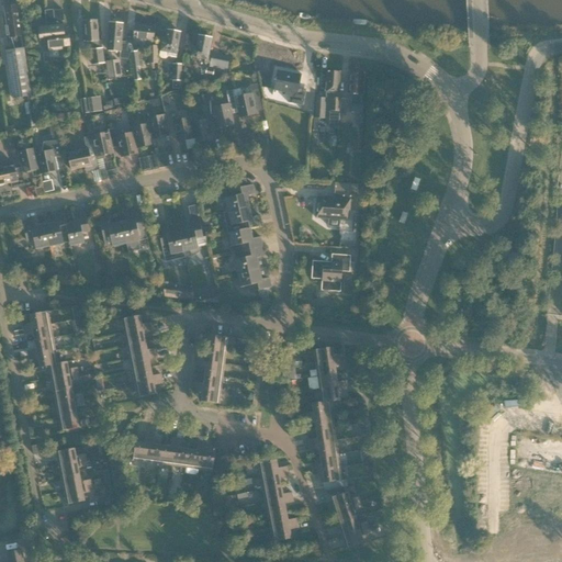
[(10,38),(11,38),(23,36),(21,27),(21,23),(18,4),(3,7),(7,25),(4,26),(7,36),(10,36),(10,38)]
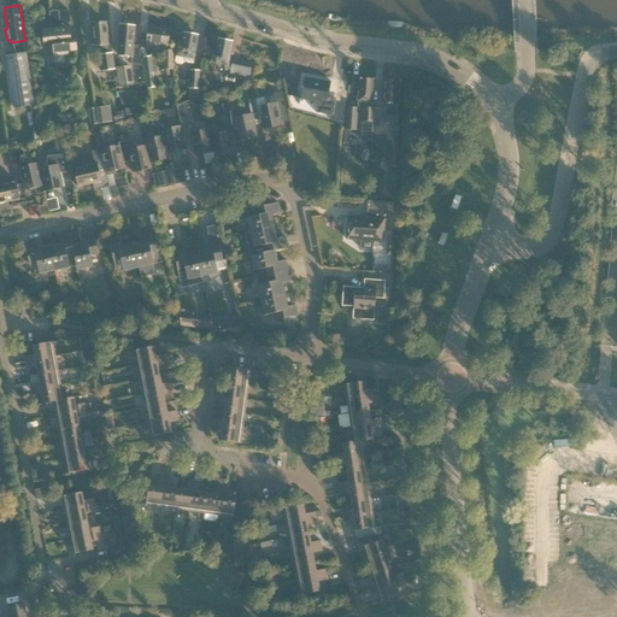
[(60,25),(59,11),(50,12),(51,27),(60,25)]
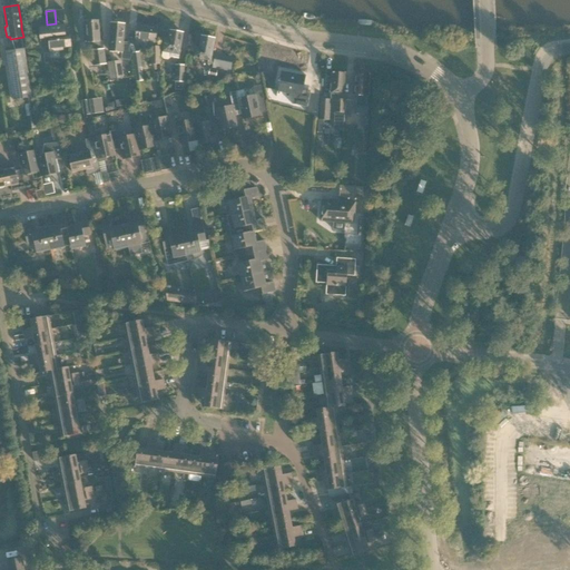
[(101,49),(98,20),(85,21),(86,33),(85,35),(86,42),(92,41),(94,50),(91,50),(95,65),(106,64),(104,48),(101,49)]
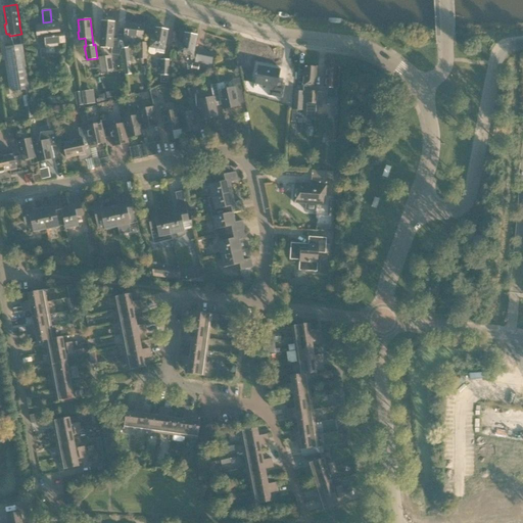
[(114,22),(102,21),(100,40),(101,40),(101,47),(111,48),(111,54),(122,55),(122,49),(117,39),(112,38),(114,22)]
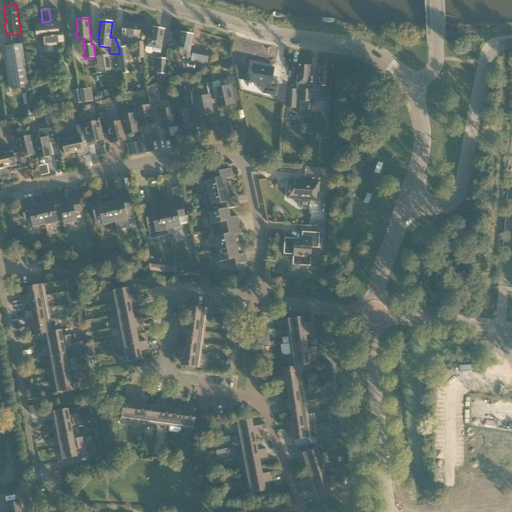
[(59,32),(58,22),(34,24),(35,35),(43,34),(44,46),(57,45),(56,42),(64,42),(63,32),(59,32)]
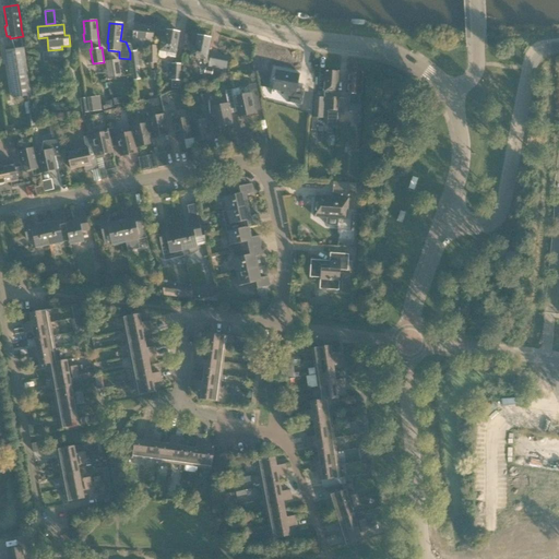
[(154,27),(134,25),(132,43),(152,45),(154,27)]
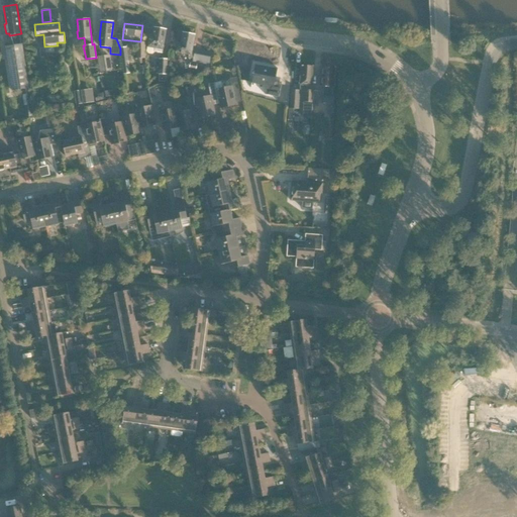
[(166,29),(154,27),(153,34),(149,34),(147,46),(146,52),(147,54),(151,55),(153,53),(162,54),(166,29)]
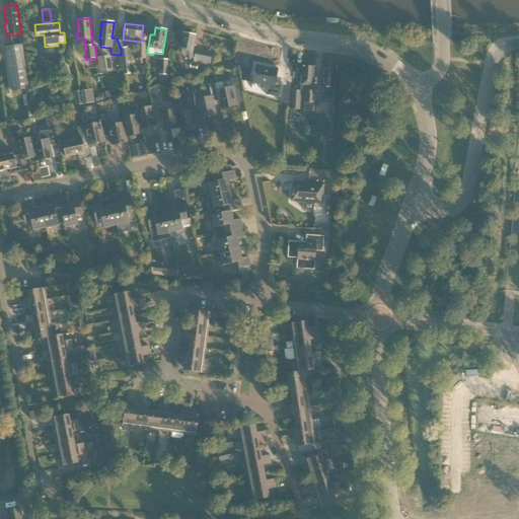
[(196,34),(183,32),(181,44),(177,43),(175,52),(190,55),(189,58),(195,59),(194,61),(210,64),(212,54),(193,50),(196,34)]
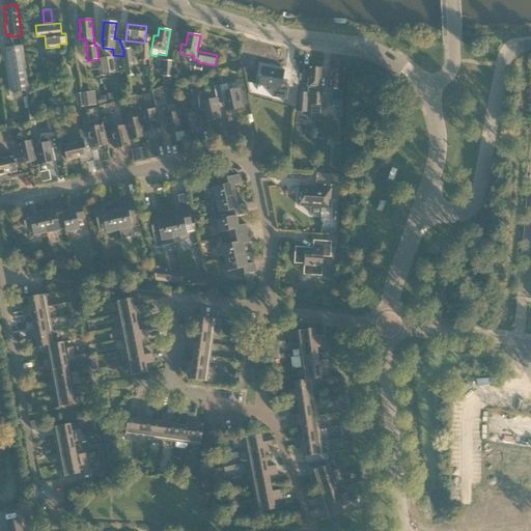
[(149,59),(148,43),(140,44),(141,60),(142,60),(143,67),(149,67),(149,59)]
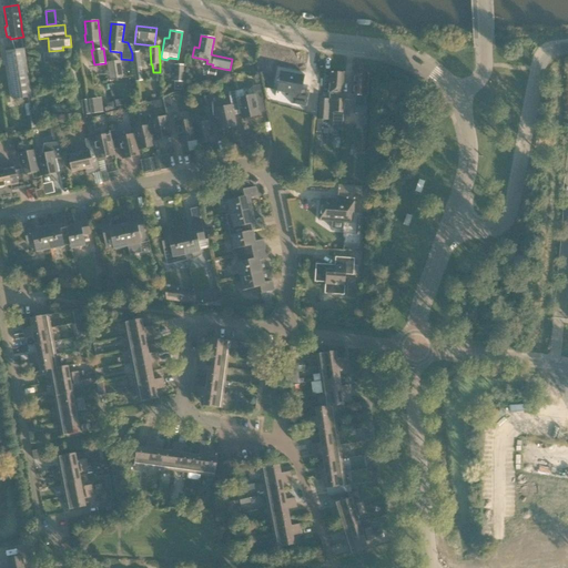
[(28,75),(24,49),(14,50),(1,52),(9,100),(24,98),(31,97),(28,75)]
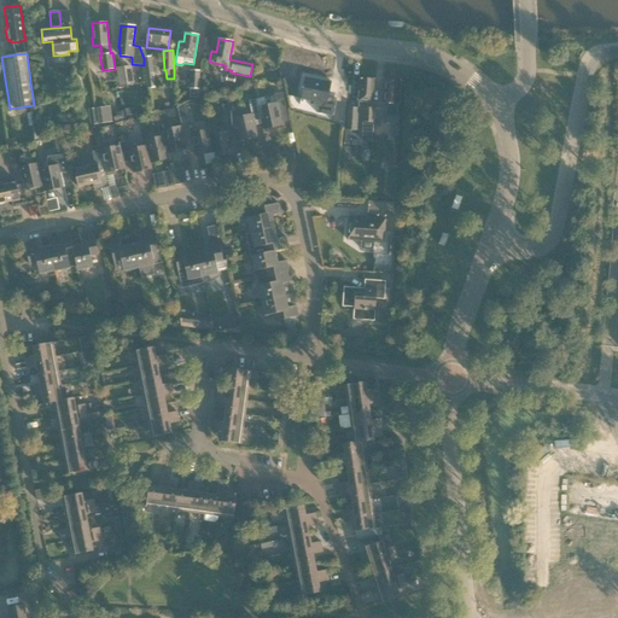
[(151,56),(144,57),(147,87),(156,86),(151,56)]
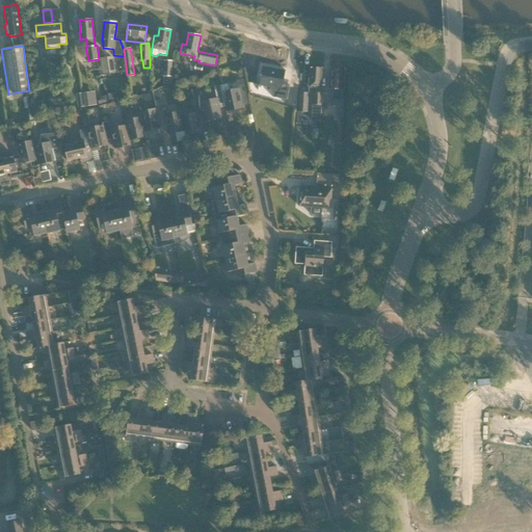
[(115,73),(112,56),(100,59),(102,75),(115,73)]
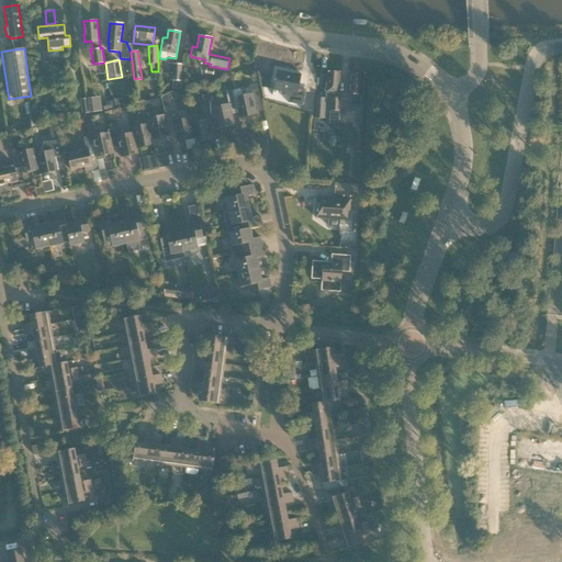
[(182,64),(172,64),(171,80),(181,81),(182,64)]
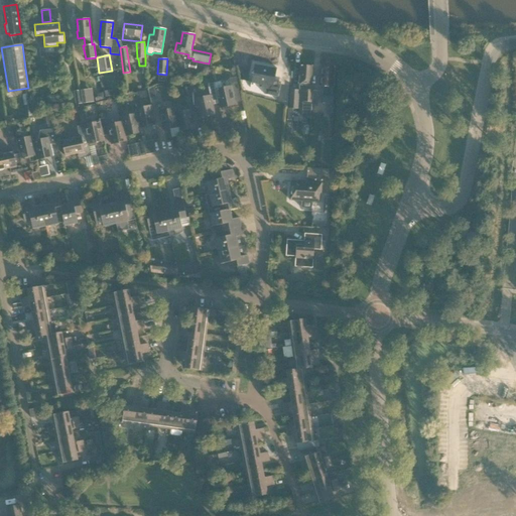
[(276,68),(255,63),(253,71),(252,71),(251,73),(253,74),(251,82),(266,85),(265,94),(278,97),(281,83),(274,82),(276,68)]
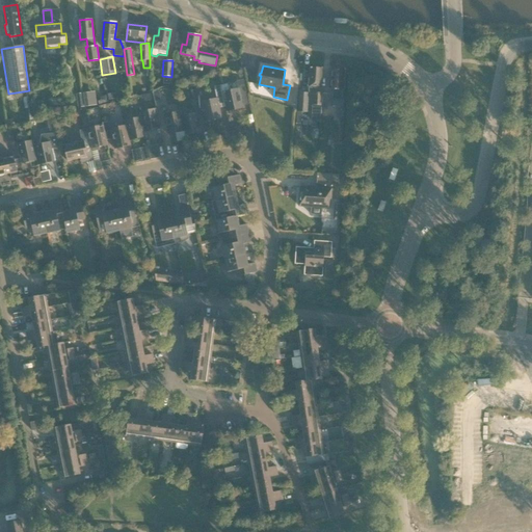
[(321,103),(322,87),(320,87),(322,68),(310,67),(310,78),(308,78),(308,86),(314,86),(312,121),(320,121),(321,103)]
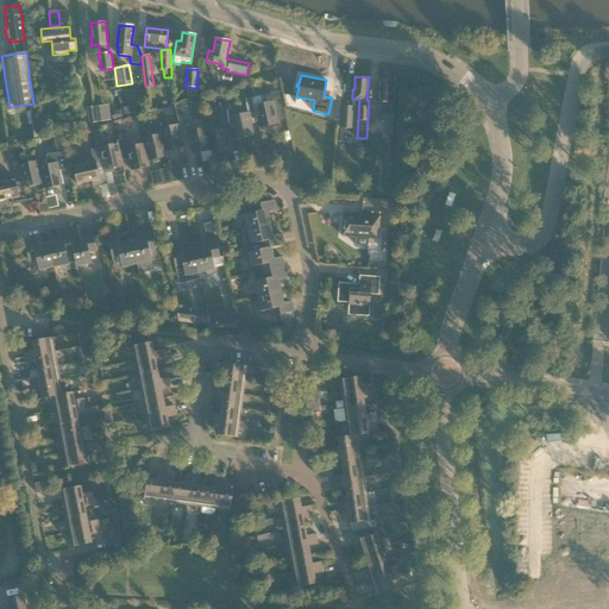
[(395,80),(378,79),(377,92),(376,92),(375,101),(381,101),(381,111),(380,120),(393,121),(394,112),(391,112),(391,102),(393,102),(395,80)]
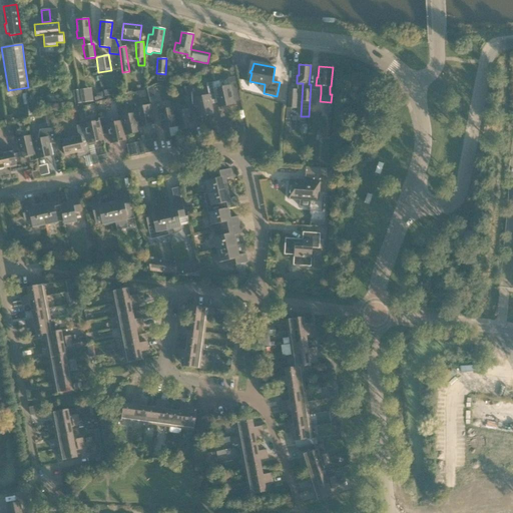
[(219,80),(213,81),(218,107),(234,103),(233,101),(239,100),(234,76),(228,77),(229,85),(220,87),(219,80)]
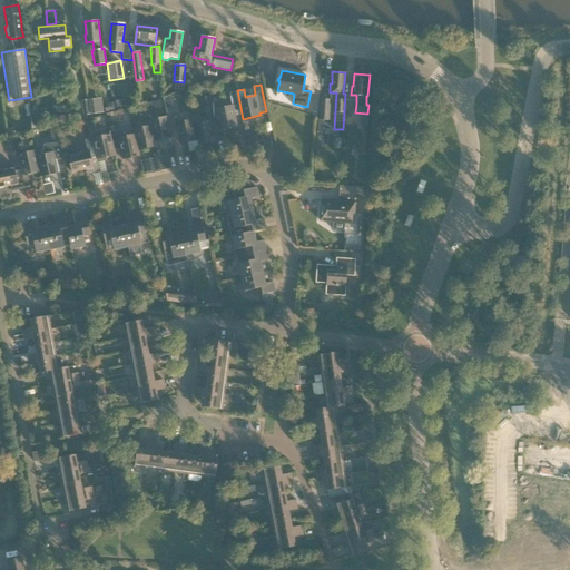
[(243,119),(237,90),(229,92),(233,105),(216,108),(217,117),(219,129),(237,126),(235,116),(242,114),(243,119)]
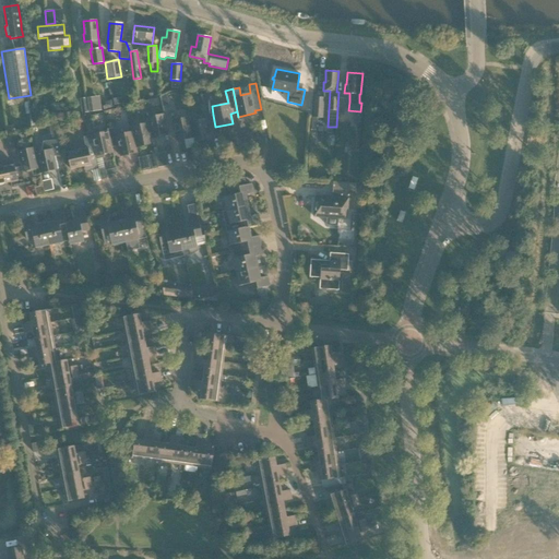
[(102,110),(99,96),(87,97),(88,113),(102,110)]
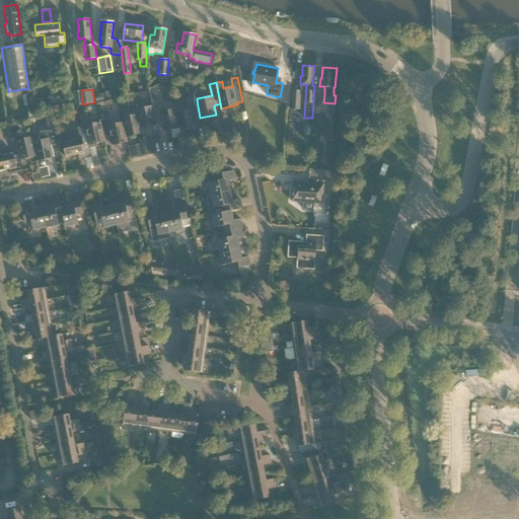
[(192,107),(198,106),(197,98),(195,89),(188,90),(192,107)]
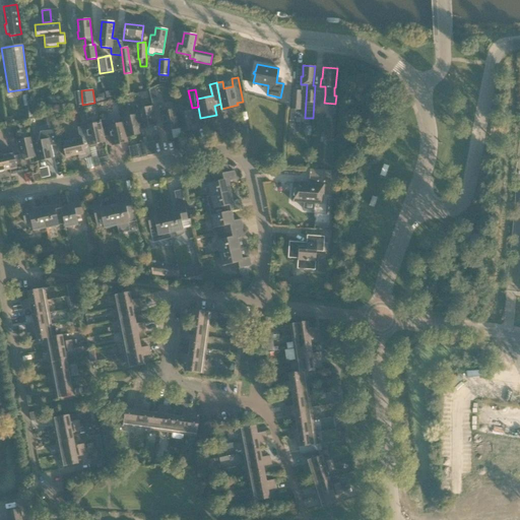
[(302,90),(291,89),(290,109),(289,109),(288,120),(294,121),(295,110),(301,110),(302,90)]
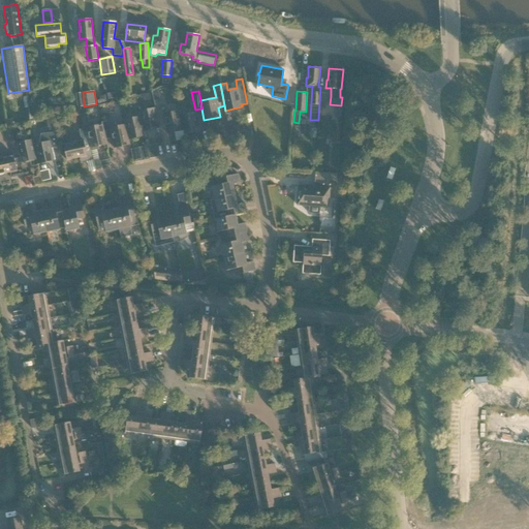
[(167,133),(183,130),(183,129),(180,116),(179,111),(163,114),(160,101),(154,102),(155,107),(158,120),(164,119),(167,133)]
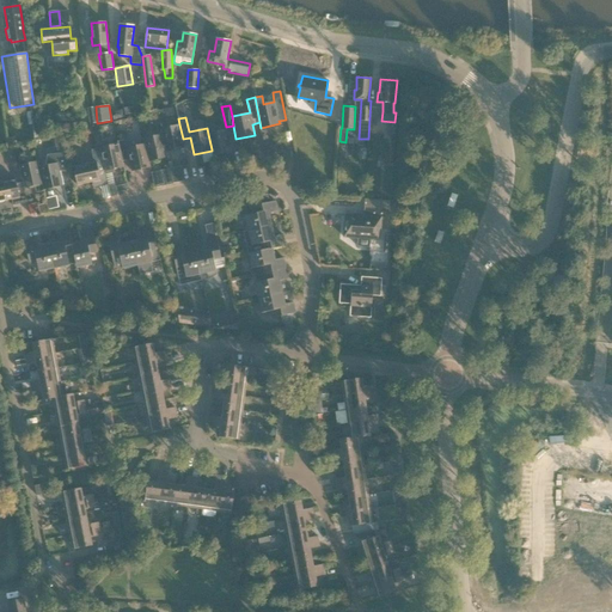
[(31,139),(41,136),(38,124),(29,126),(31,139)]
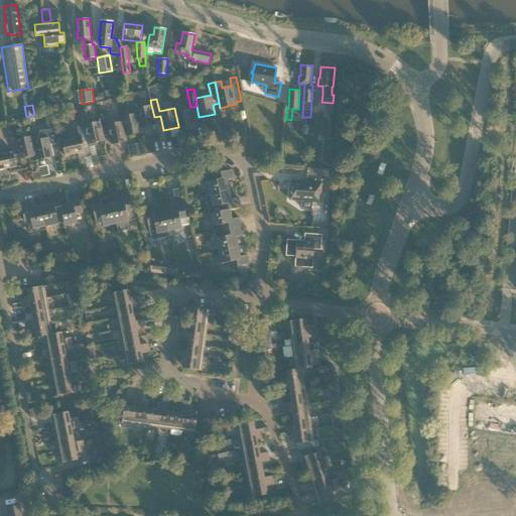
[(136,109),(137,113),(140,127),(155,124),(154,117),(151,105),(136,109)]
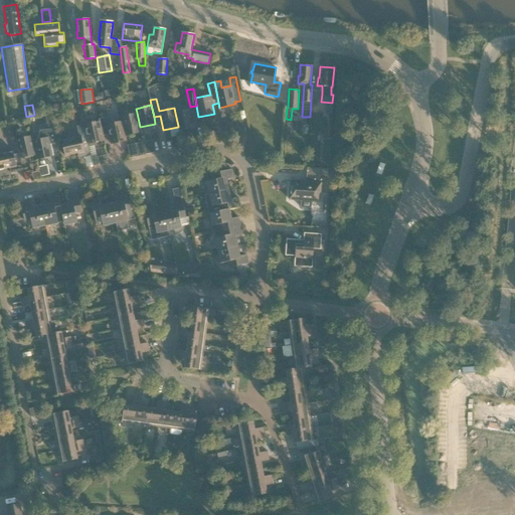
[(191,109),(175,113),(178,126),(178,127),(179,132),(195,128),(191,109)]
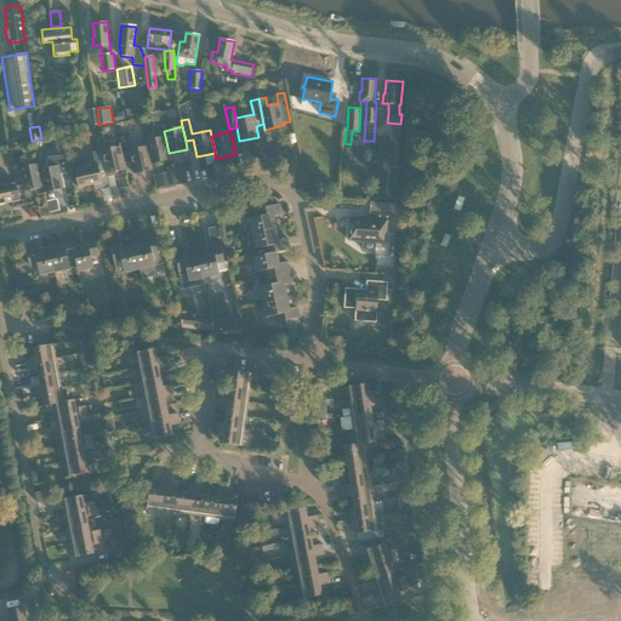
[(170,159),(169,153),(165,136),(146,140),(147,146),(148,146),(152,164),(170,159)]
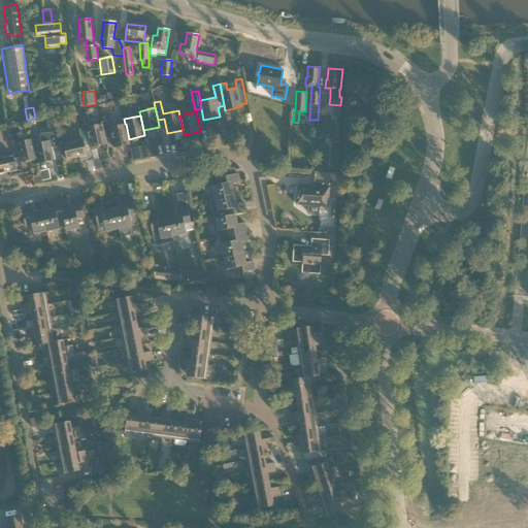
[(13,119),(5,121),(6,128),(15,126),(13,119)]
